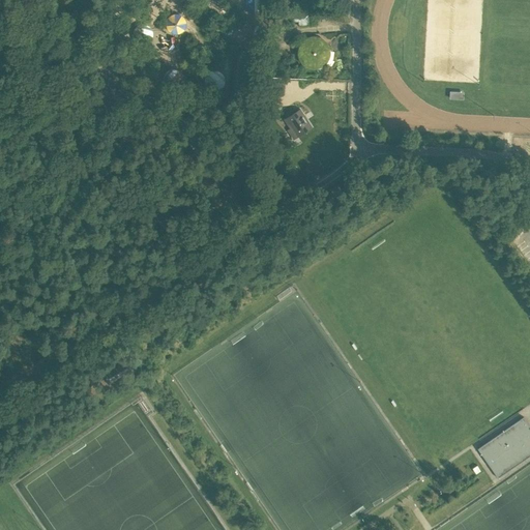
[(330,54),(330,53),(330,51),(329,50),(329,48),(329,47),(328,46),(327,45),(327,42),(326,41),(325,40),(323,39),(322,38),(321,38),(319,37),(318,37),(316,36),(315,36),(313,36),(312,37),(310,37),(308,37),(307,38),(305,39),(304,40),(303,41),(302,42),(301,43),(300,45),(299,47),(299,48),(298,50),(298,51),(298,53),(298,54),(298,56),(299,57),(299,58),(300,60),(301,61),(302,62),(302,63),(304,64),(305,65),(306,66),(307,67),(308,67),(311,67),(312,68),(314,68),(315,68),(317,68),(318,67),(319,67),(321,67),(322,66),(323,65),(324,64),(325,63),(326,62),(327,61),(328,60),(329,58),(329,57),(329,56),(330,54)]
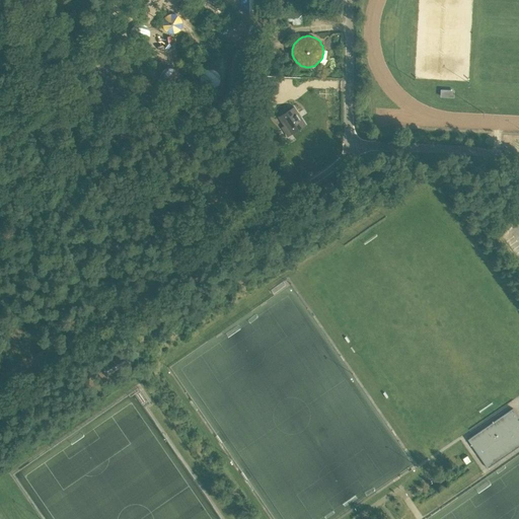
[(155,66),(157,80),(175,78),(174,64),(155,66)]
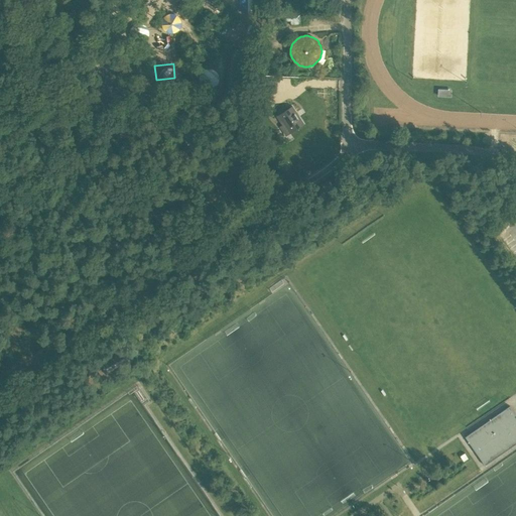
[(276,81),(261,81),(260,81),(260,92),(275,93),(276,81)]
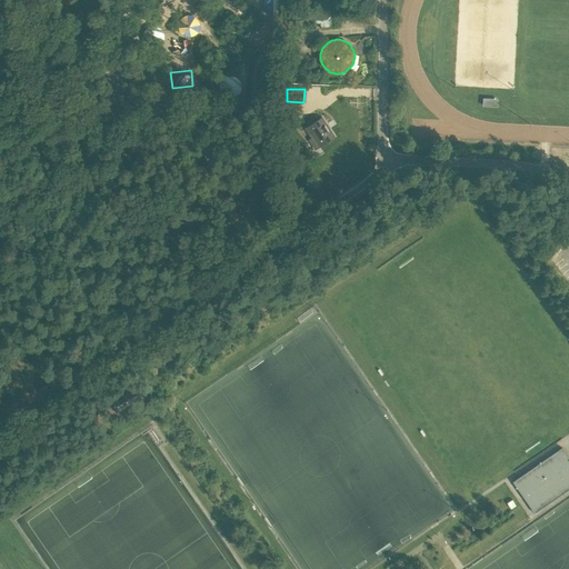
[(335,136),(322,117),(306,128),(312,138),(313,137),(320,146),(335,136)]
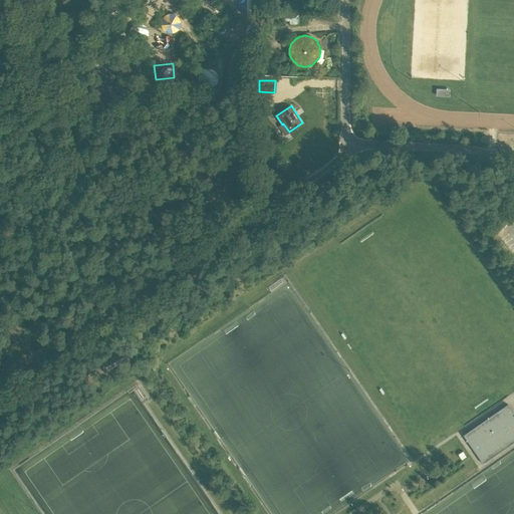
[(502,148),(513,147),(513,134),(501,135),(502,148)]
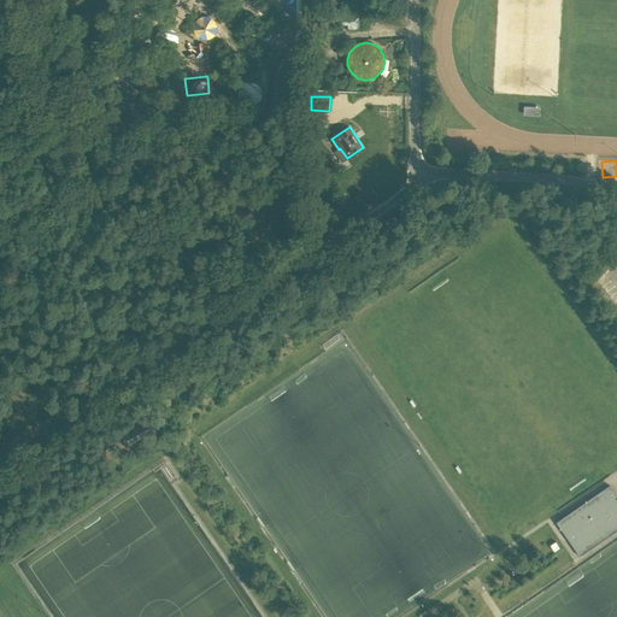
[(580,557),(616,530),(616,495),(610,485),(556,522),(580,557)]
